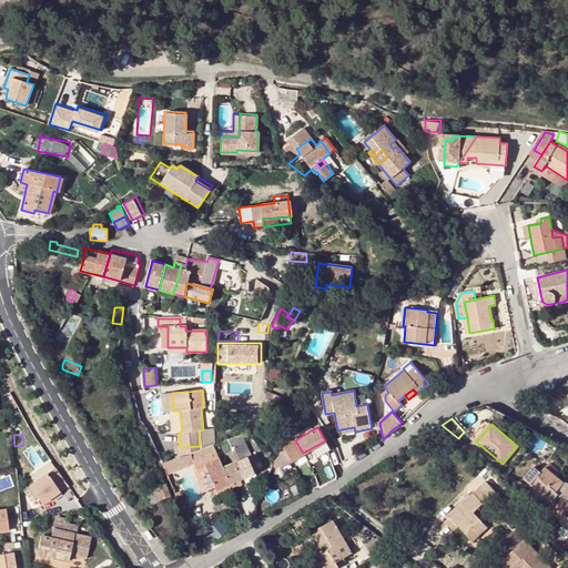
[(227,439),(236,462),(246,457),(253,474),(262,469),(255,454),(250,455),(242,435),(227,439)]
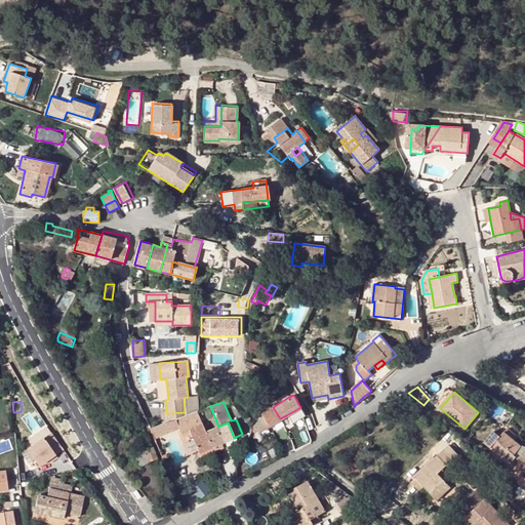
[(210,406),(205,408),(213,429),(218,427),(210,406)]
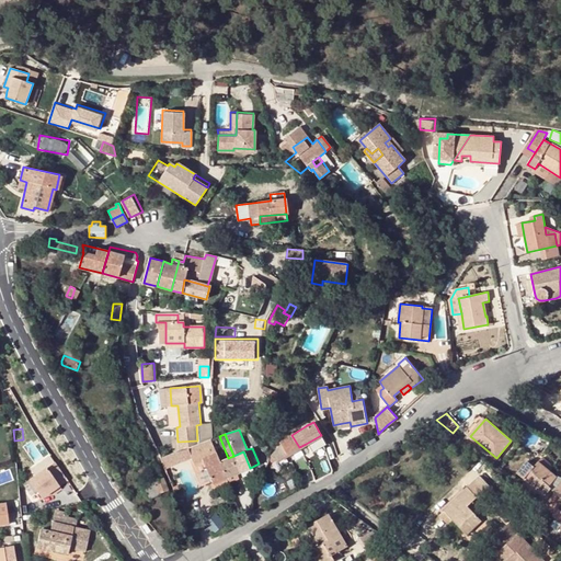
[(283,457),(299,447),(292,435),(279,442),(282,444),(276,449),(272,455),(277,460),(283,457)]
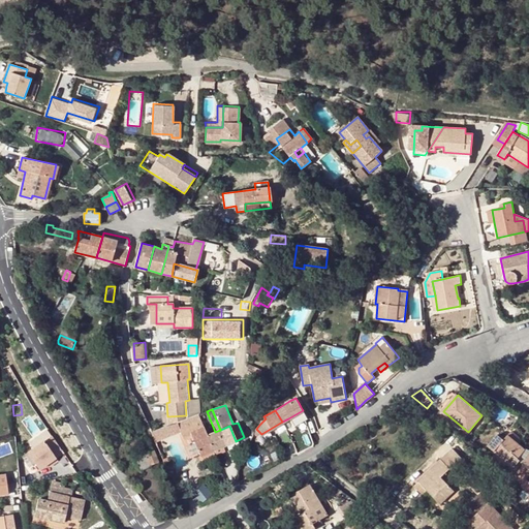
[(292,425),(305,417),(306,416),(303,410),(288,418),(292,425)]
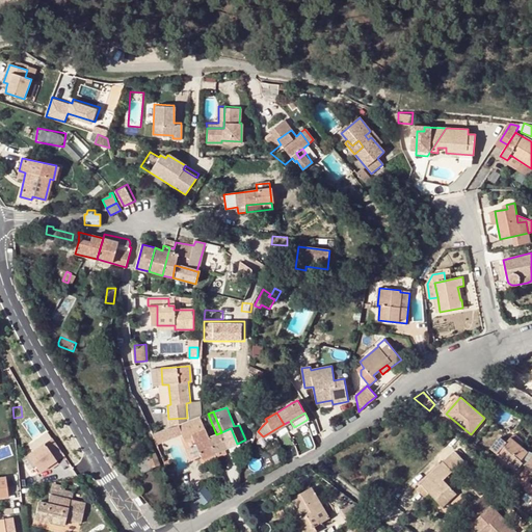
[(188,422),(187,418),(168,419),(169,429),(179,425),(188,422)]
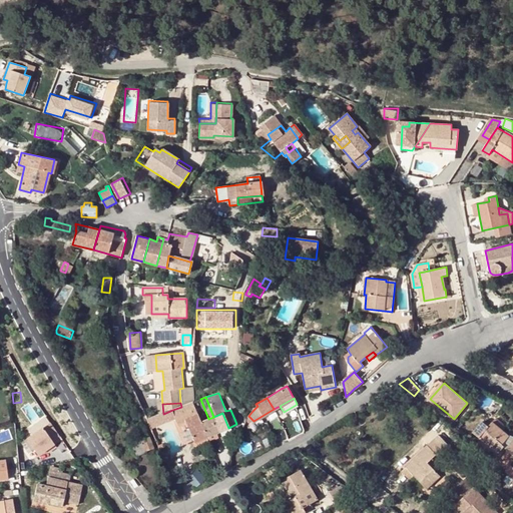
[(172,410),(174,415),(177,425),(186,422),(194,442),(205,437),(199,423),(201,422),(193,403),(192,403),(181,407),(172,410)]
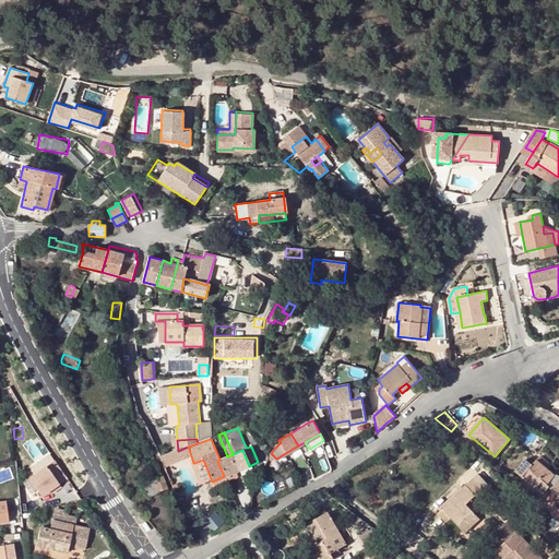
[(329,439),(323,440),(322,441),(325,453),(332,451),(329,439)]
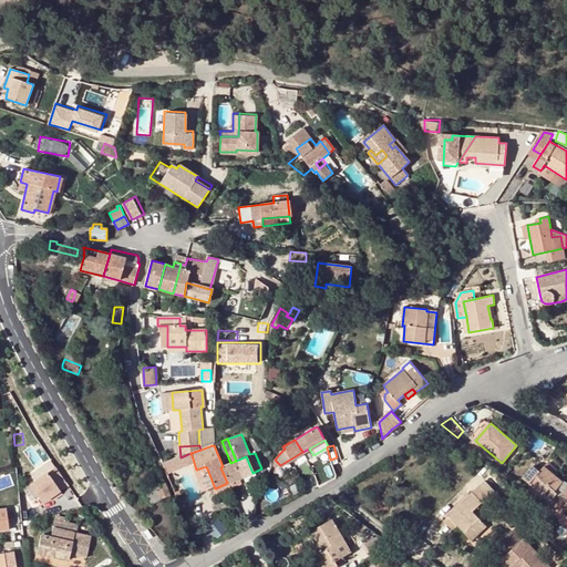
[(179,457),(182,463),(193,459),(191,453),(181,457),(179,457)]
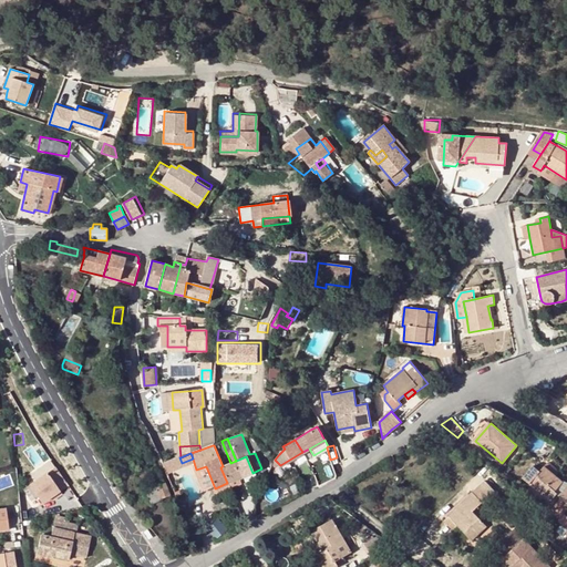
[(243,476),(253,473),(246,456),(236,461),(230,463),(223,466),(220,467),(227,483),(243,476)]
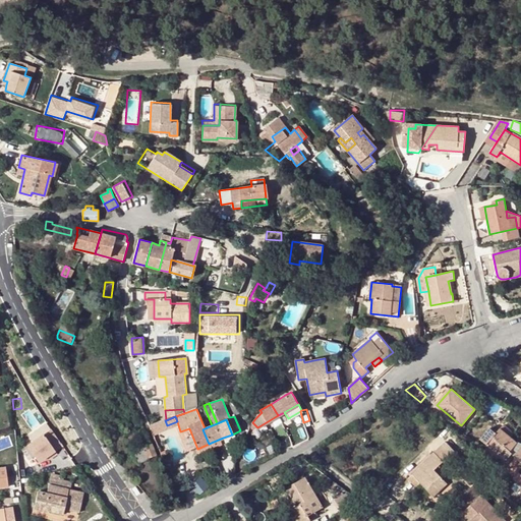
[(167,425),(165,420),(150,426),(154,436),(168,429),(167,425)]
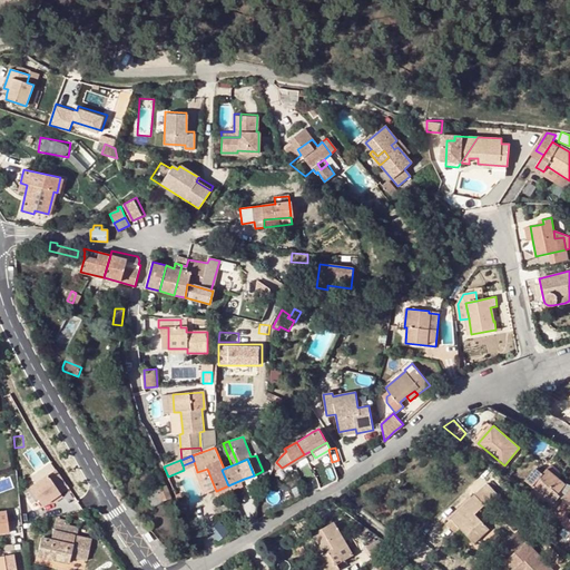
[(552,465),(548,469),(559,478),(562,474),(552,465)]
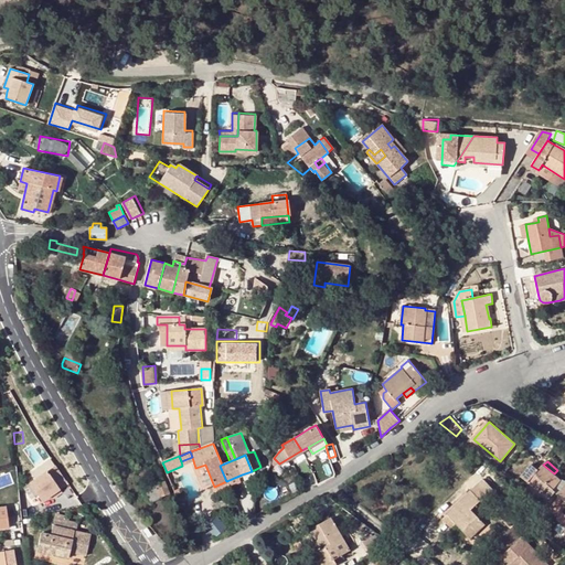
[(41,504),(71,483),(56,464),(27,484),(41,504)]
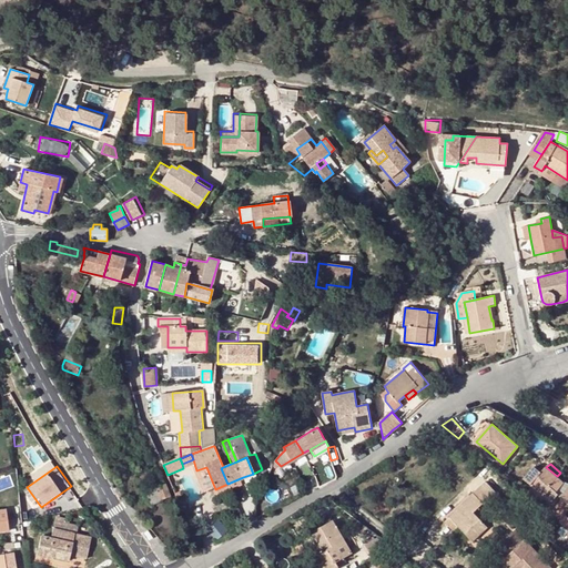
[(557,476),(546,467),(533,484),(539,490),(554,503),(560,495),(557,493),(565,483),(557,476)]
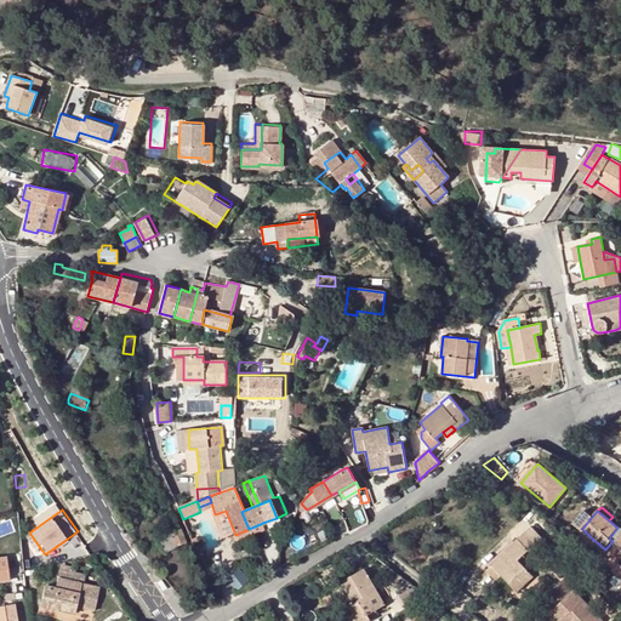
[(559,516),(554,523),(563,530),(569,524),(559,516)]
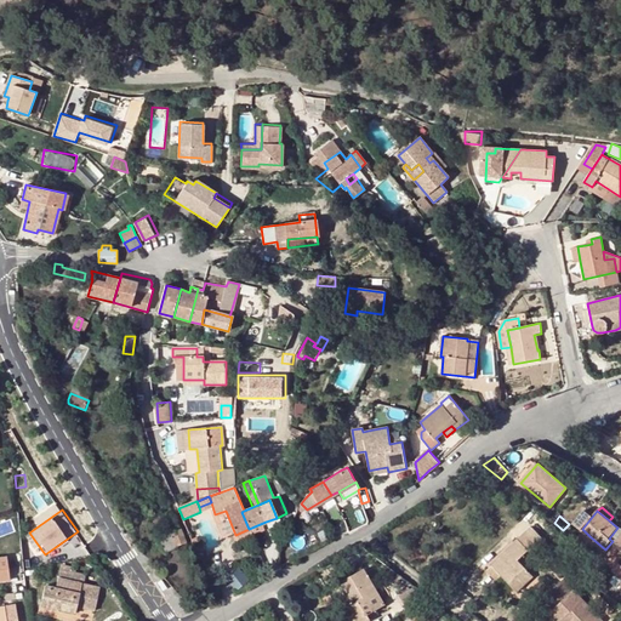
[(279,523),(277,518),(266,522),(269,528),(279,523)]
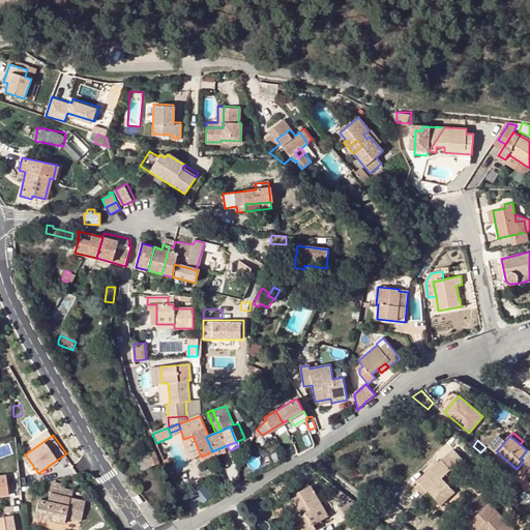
[(295,444),(294,445),(295,454),(303,453),(306,452),(304,442),(298,443),(295,443),(295,444)]
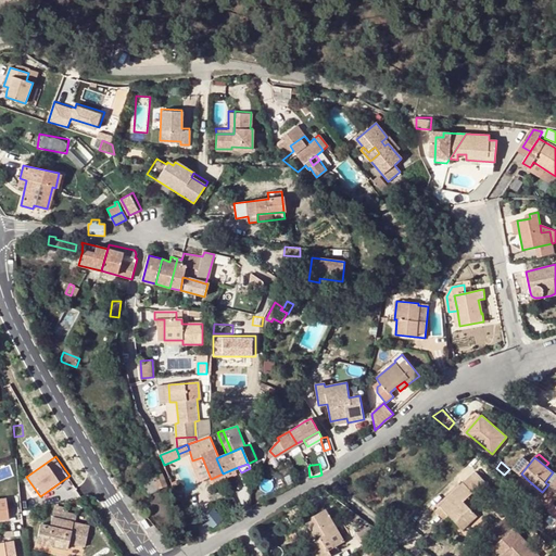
[(12,465),(0,468),(0,479),(14,475),(12,465)]
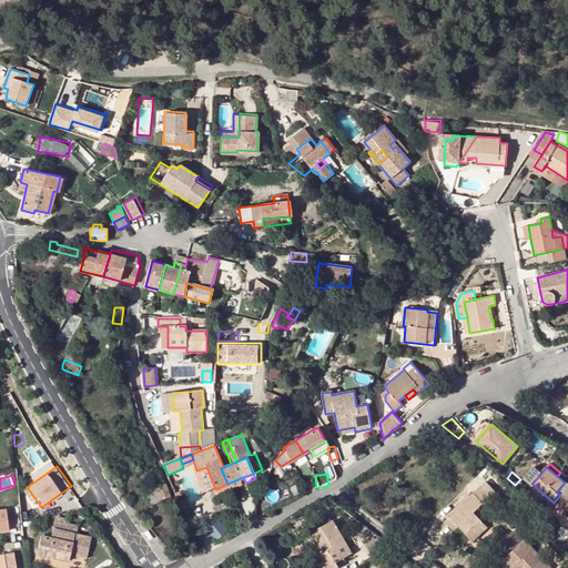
[(170,497),(165,485),(161,477),(153,480),(155,487),(145,492),(151,505),(170,497)]
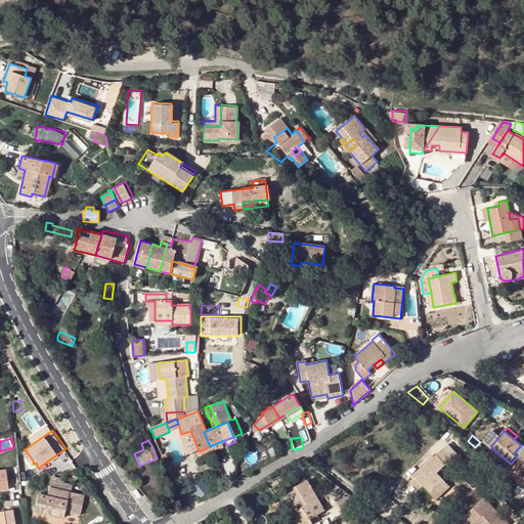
[(463,457),(449,444),(443,449),(456,464),(463,457)]
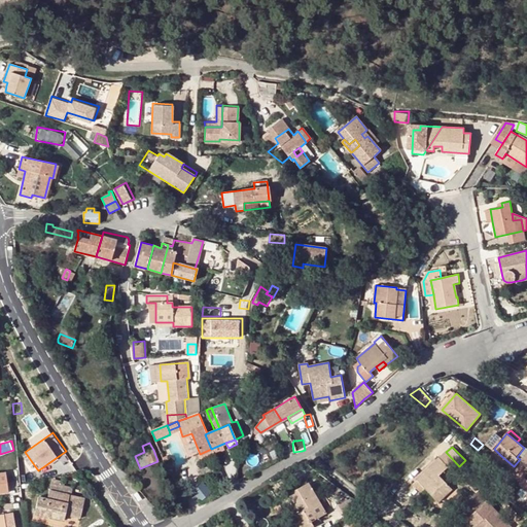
[(526,450),(524,448),(517,457),(520,459),(524,462),(526,465),(526,450)]
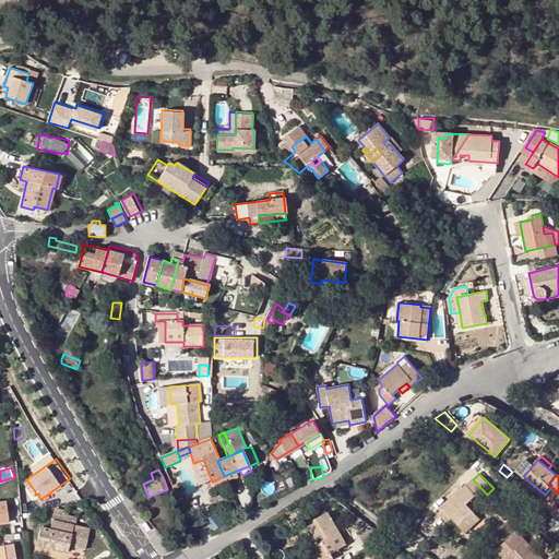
[(473,479),(467,485),(476,495),(480,499),(487,495),(473,479)]
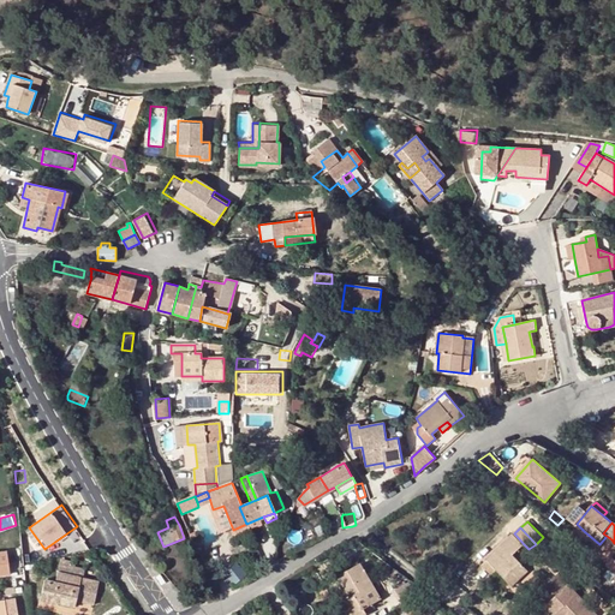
[(513,554),(524,544),(514,533),(500,548),(488,559),(512,585),(529,571),(513,554)]
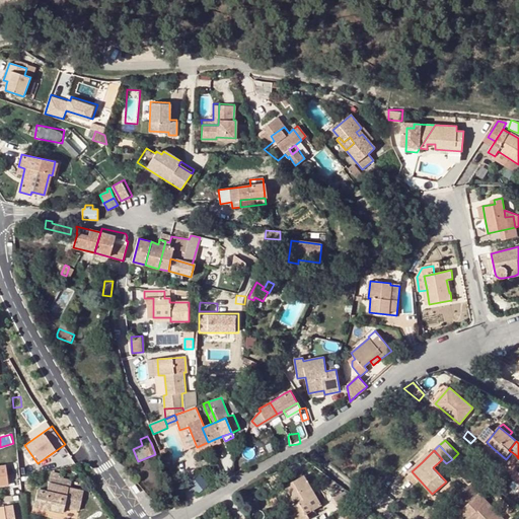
[(517,469),(518,466),(518,458),(516,455),(508,464),(504,470),(512,476),(517,469)]
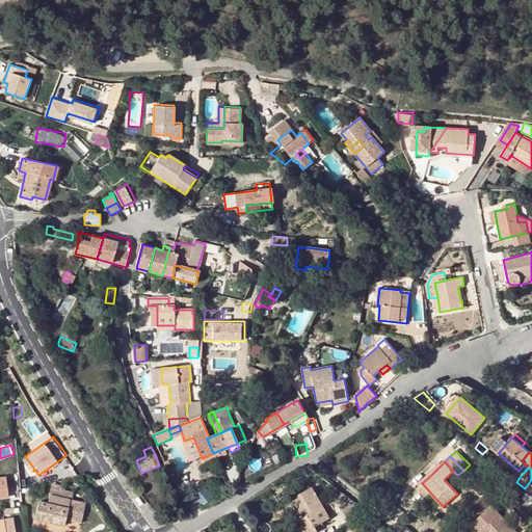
[(0,498),(8,497),(6,477),(0,478),(0,498)]
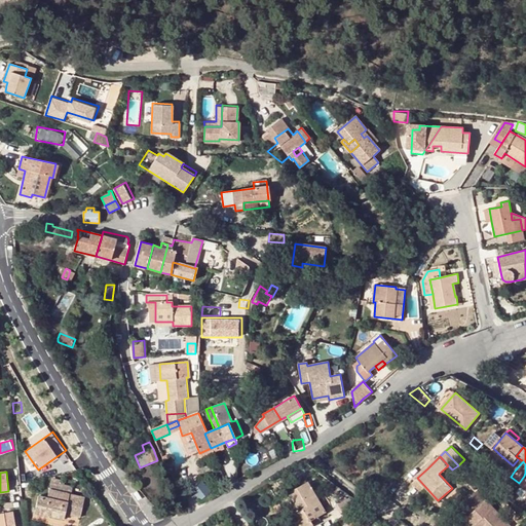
[(71,494),(73,487),(51,483),(47,499),(38,497),(35,513),(64,520),(66,514),(80,517),(84,498),(71,494)]
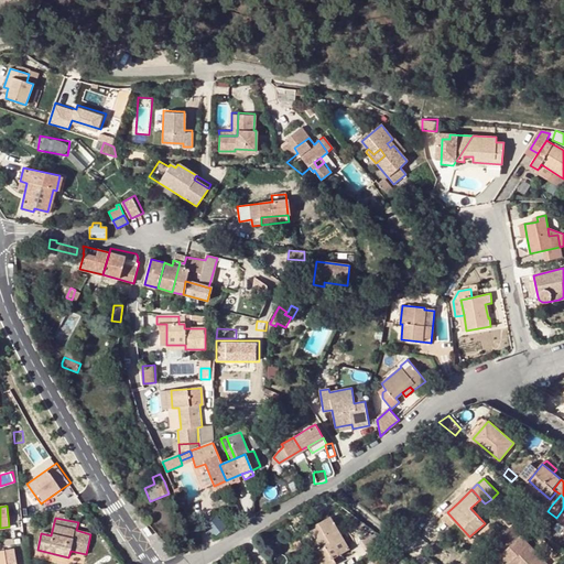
[(350,549),(332,518),(322,523),(311,529),(322,549),(317,551),(321,556),(324,563),(325,563),(334,563),(336,563),(334,559),(350,549)]
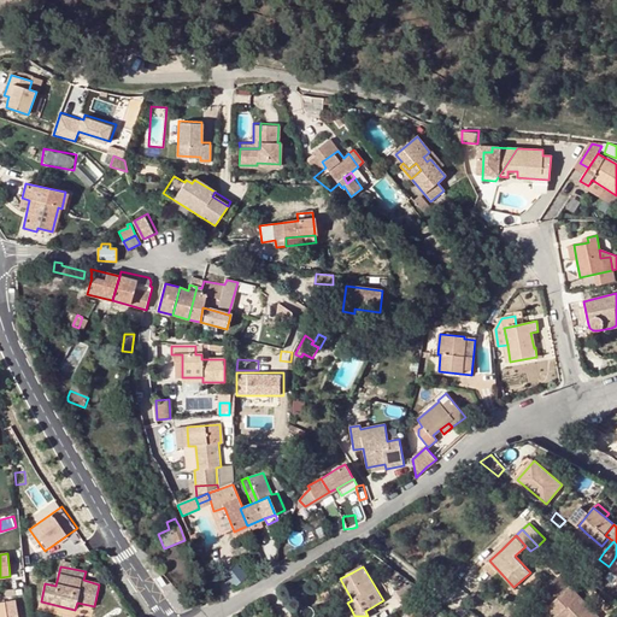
[(235,568),(227,573),(234,586),(242,581),(235,568)]
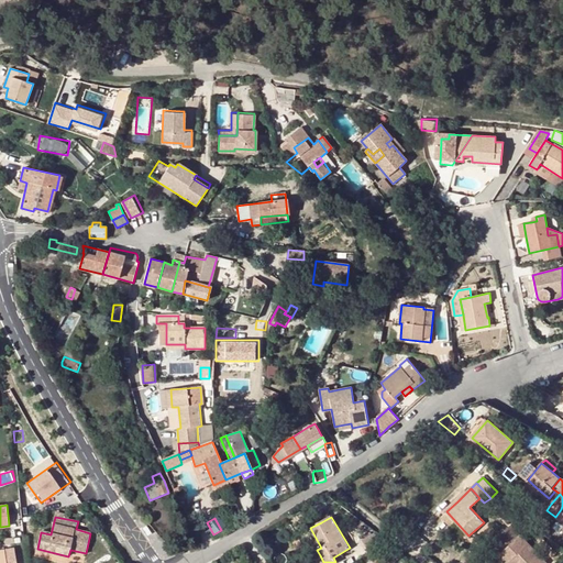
[(543,562),(509,526),(495,539),(494,540),(504,550),(501,552),(498,555),(505,562),(507,562),(510,561),(512,559),(516,562),(543,562)]
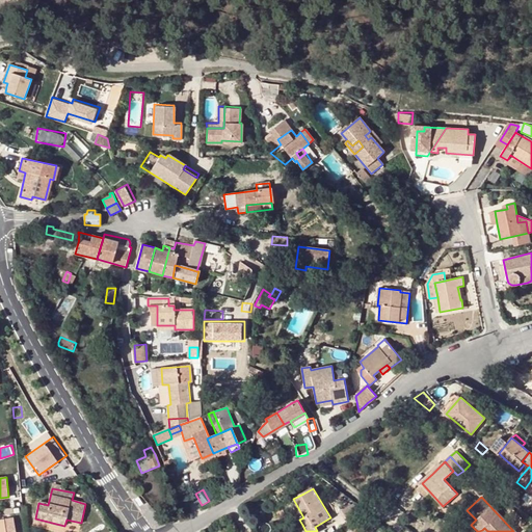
[(467,510),(466,512),(474,522),(476,520),(467,510)]
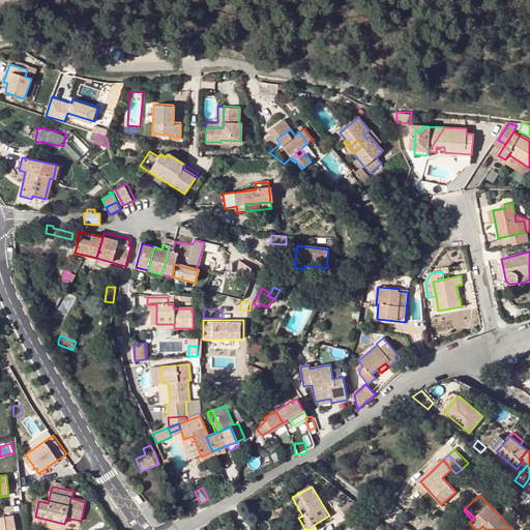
[(16,529),(13,516),(4,518),(0,518),(0,529),(16,529)]
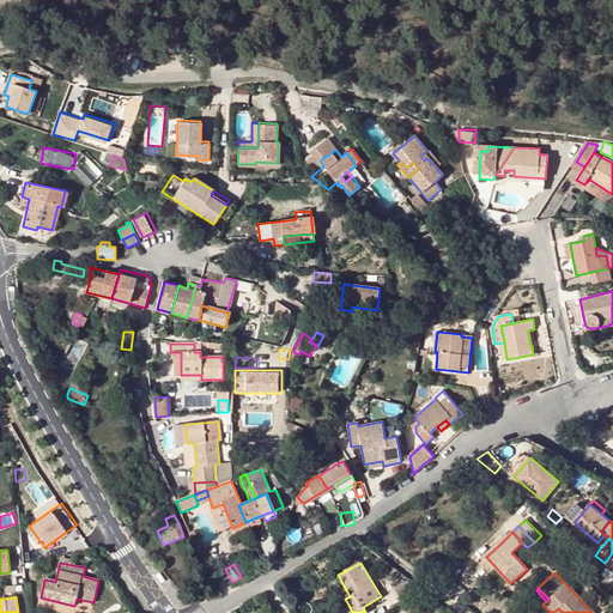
[(349,605),(345,599),(339,602),(345,612),(353,612),(352,612),(349,605)]
